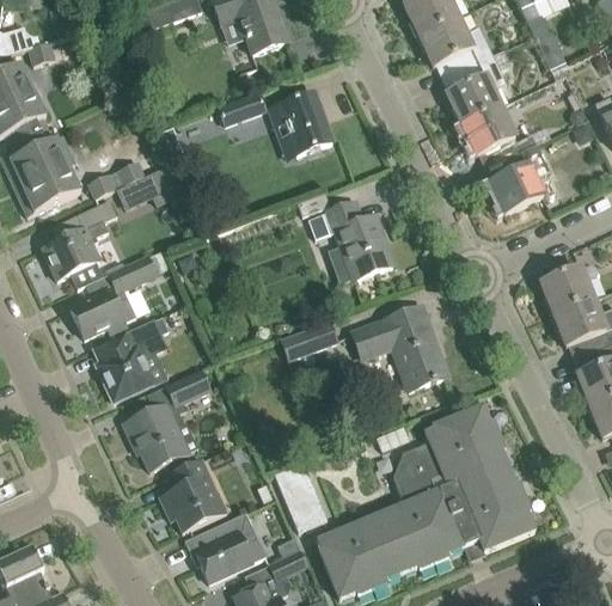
[(175,0),(147,10),(151,20),(153,28),(201,11),(197,0),(175,0)]
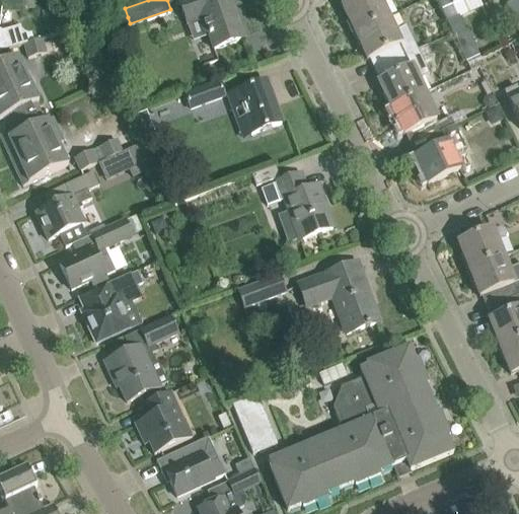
[(243,35),(235,12),(230,0),(179,0),(187,20),(203,15),(214,47),(243,35)]
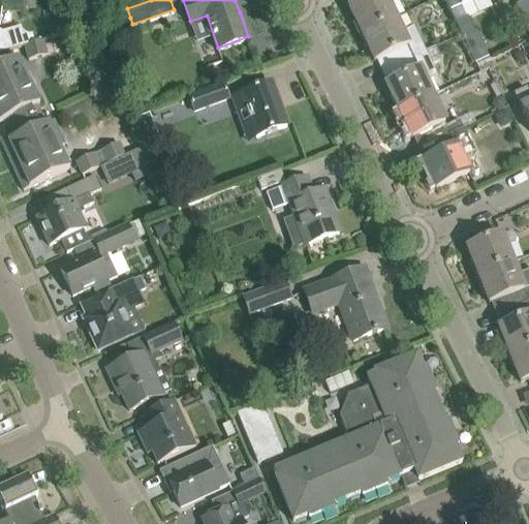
[(356,0),(348,4),(362,30),(395,14),(387,0),(356,0)]
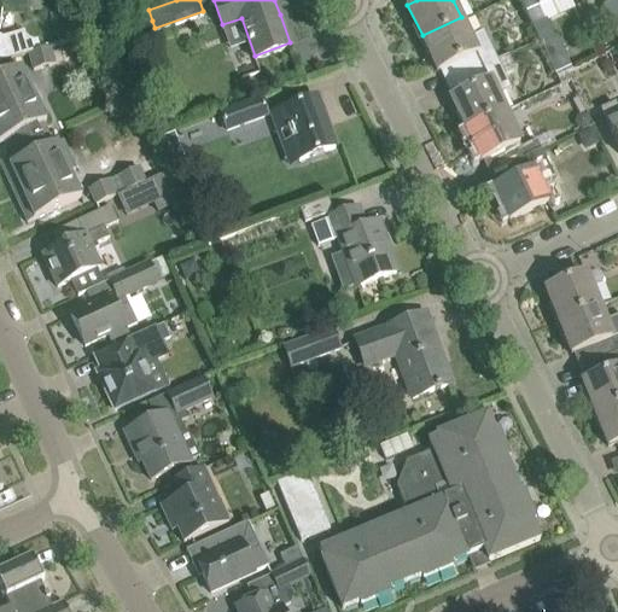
[(605,0),(602,1),(617,34),(617,0),(605,0)]
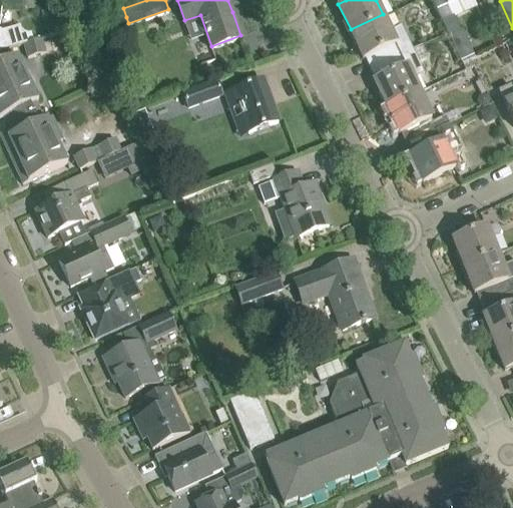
[(0,47),(24,41),(33,38),(31,30),(28,30),(24,29),(21,26),(19,23),(1,28),(1,27),(0,26),(0,10),(1,2),(0,1),(0,47)]
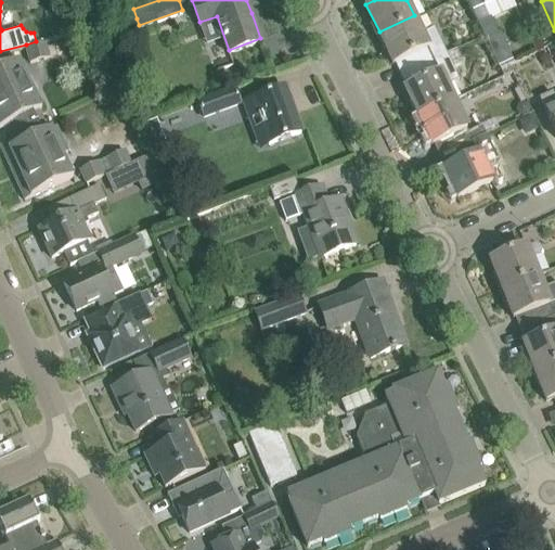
[(499,63),(507,59),(513,55),(501,30),(500,30),(491,13),(478,20),(499,63)]
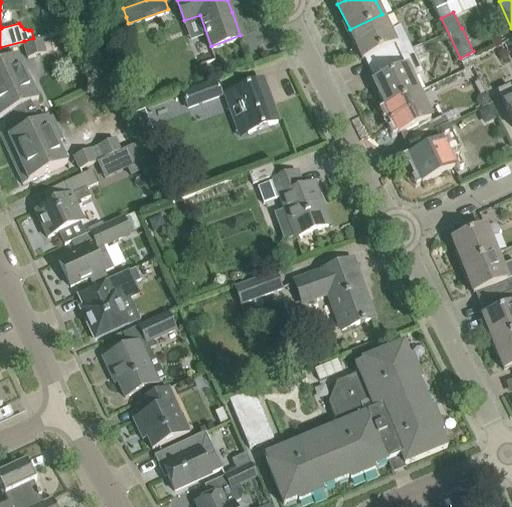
[(371,51),(376,63),(412,46),(400,23),(389,28),(382,14),(350,29),(362,56),(371,51)]
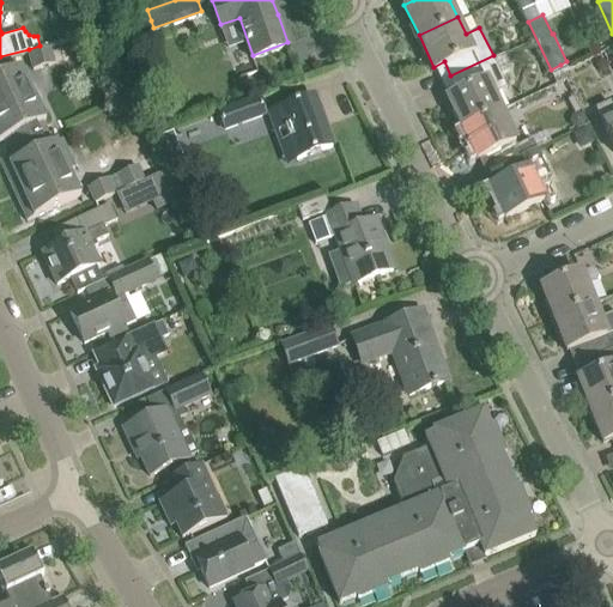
[(50,43),(40,46),(29,49),(32,65),(55,59),(50,43)]
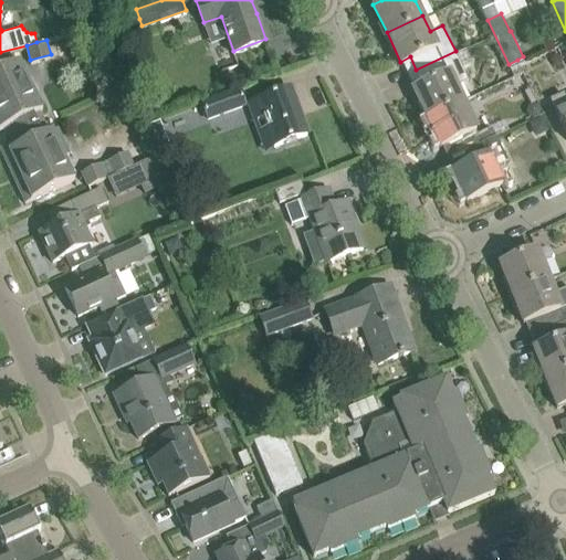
[(412,86),(426,115),(462,97),(456,83),(468,77),(456,51),(416,70),(422,82),(412,86)]
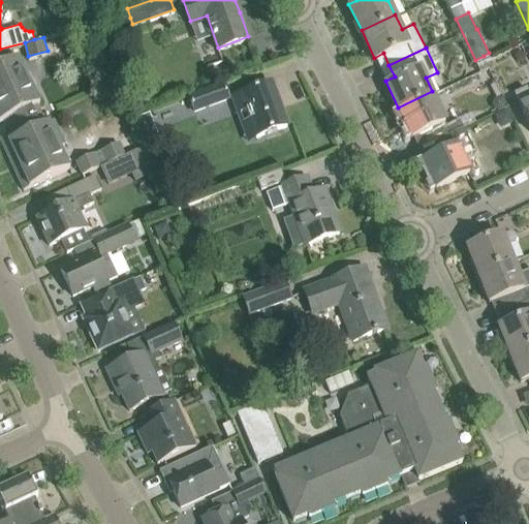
[(18,55),(0,62),(0,90),(28,78),(18,55)]
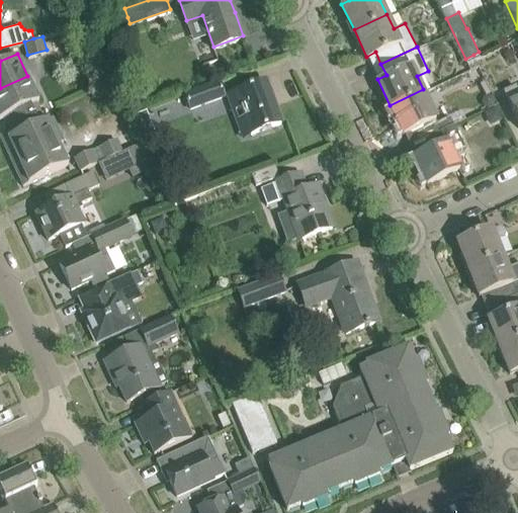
[(473,55),(465,59),(470,69),(479,64),(473,55)]
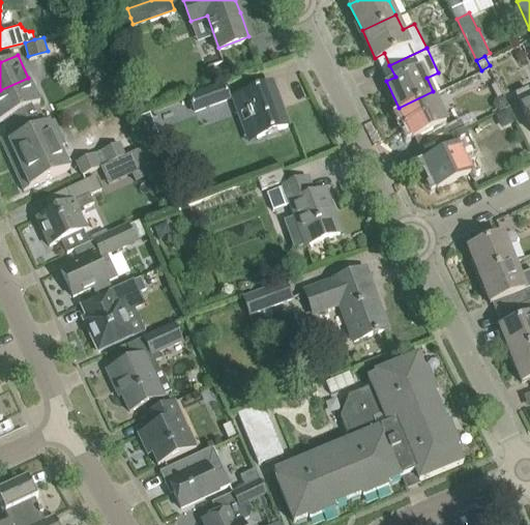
[(28,78),(0,90),(0,118),(5,117),(9,126),(42,112),(37,101),(39,100),(28,78)]
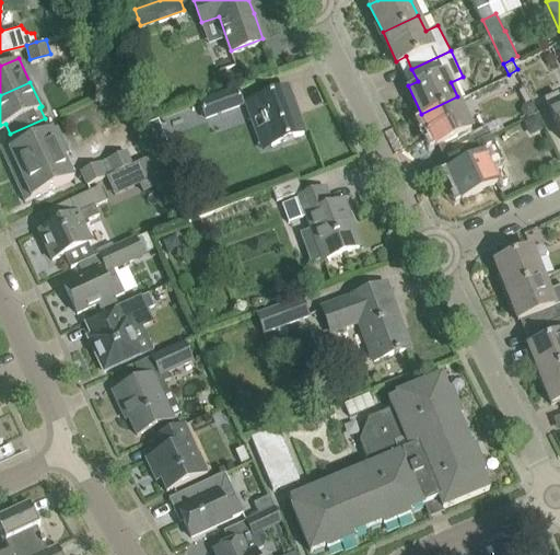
[(264,118),(272,141),(303,130),(287,84),(245,100),(254,123),(264,118)]
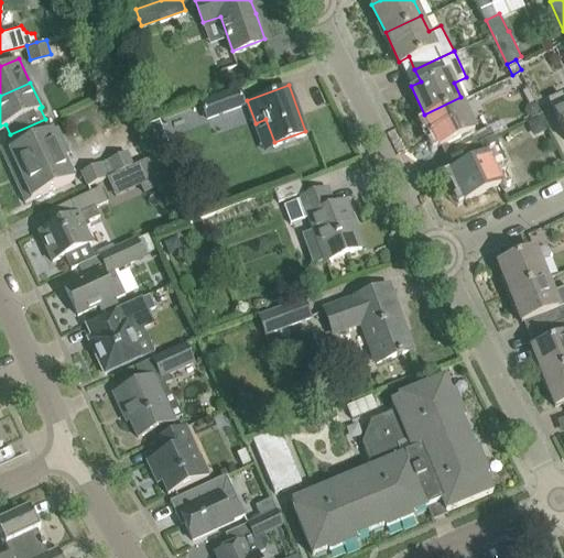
[(202,100),(207,116),(245,102),(239,87),(202,100)]
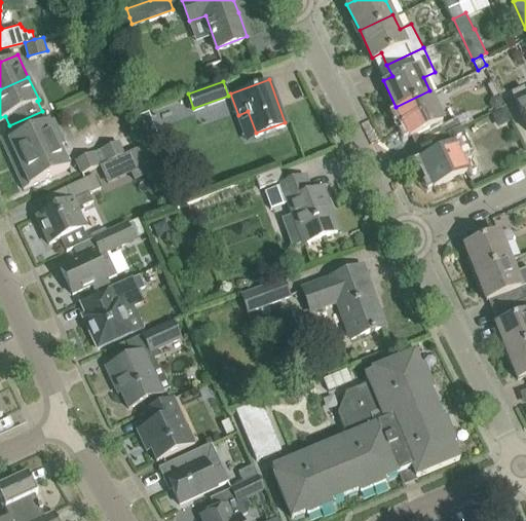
[(525,89),(523,83),(511,88),(518,103),(517,103),(521,111),(525,122),(525,89)]
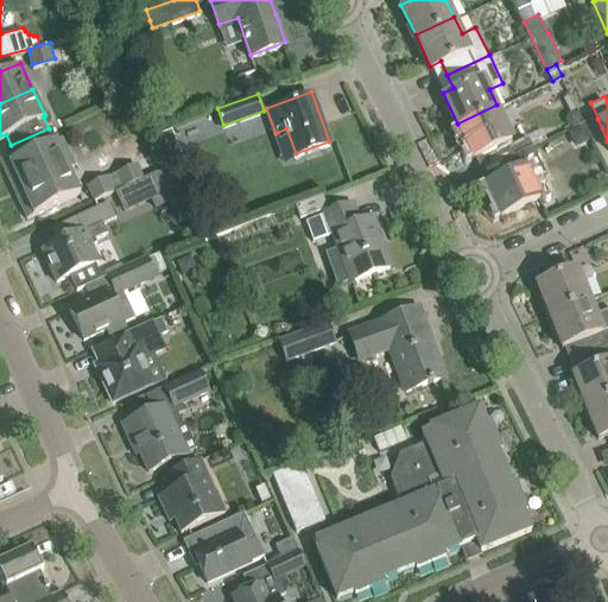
[(482,150),(488,163),(532,141),(530,135),(529,133),(512,141),(510,135),(511,135),(496,105),(457,124),(473,154),(482,150)]
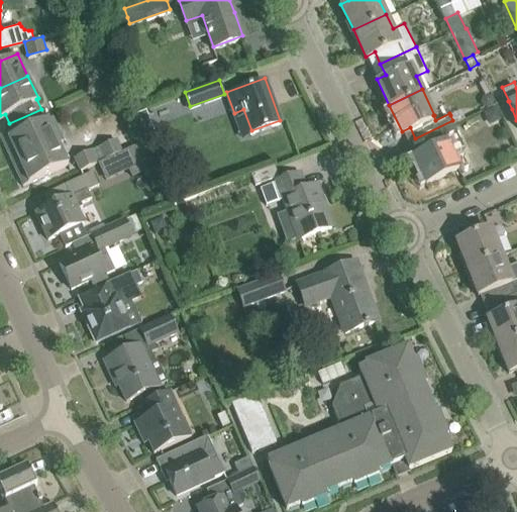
[(501,115),(496,103),(485,107),(490,120),(501,115)]
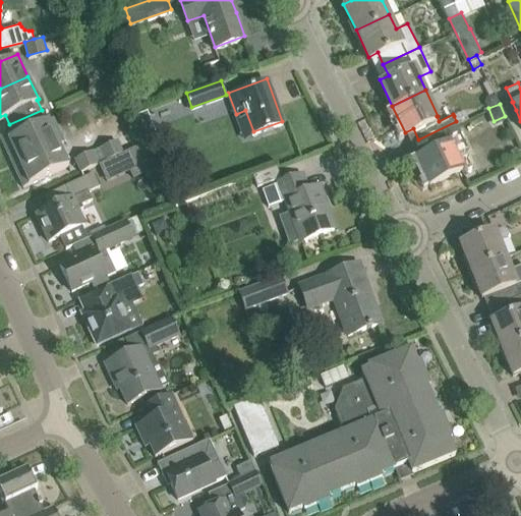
[(148,109),(136,112),(145,135),(156,131),(148,109)]
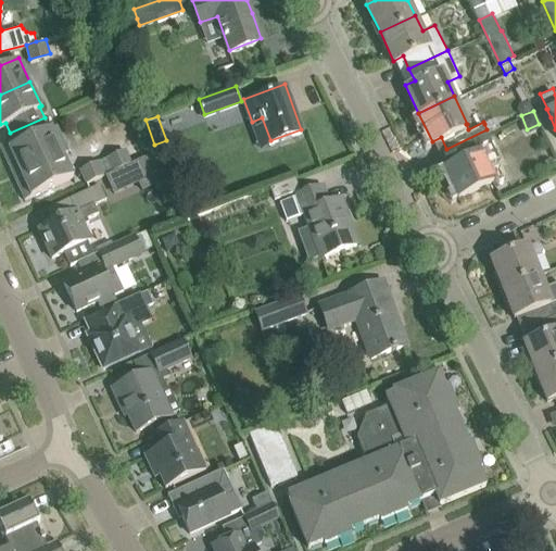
[(14,142),(2,148),(13,172),(61,150),(62,151),(67,149),(55,123),(49,126),(45,117),(10,133),(14,142)]
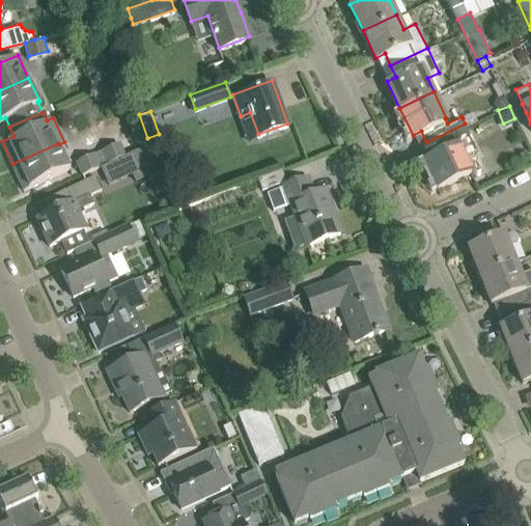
[(465,123),(426,142),(432,155),(424,159),(437,186),(471,170),(464,155),(476,148),(465,123)]
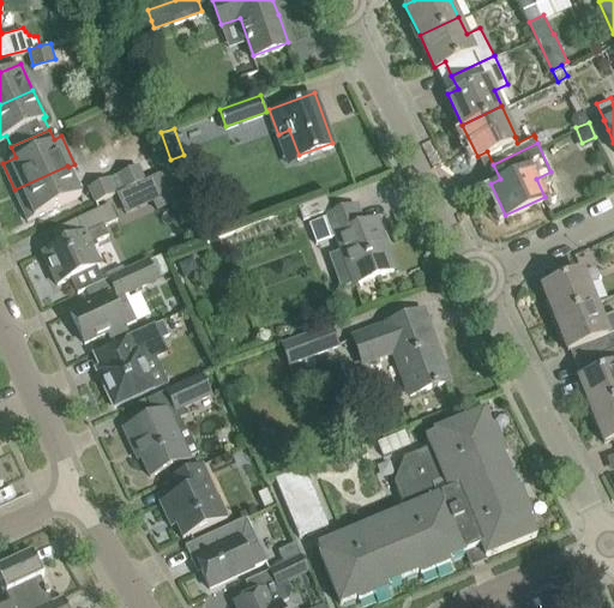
[(88,185),(94,199),(145,176),(139,162),(88,185)]
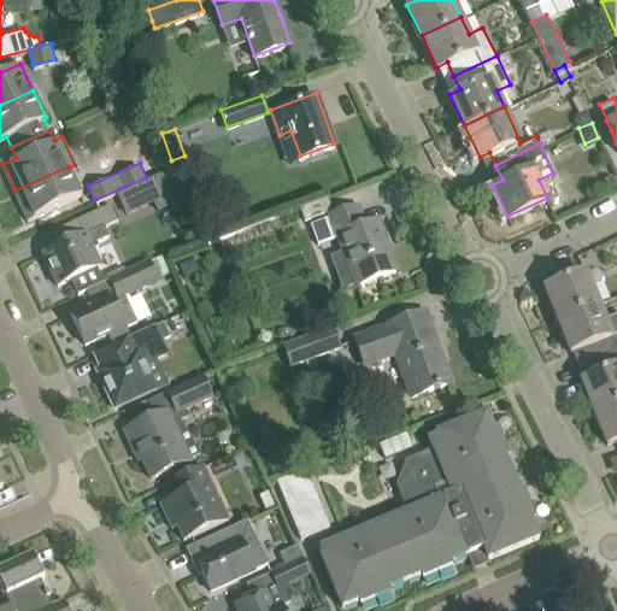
[(68,166),(15,191),(27,218),(81,193),(69,168),(68,166)]
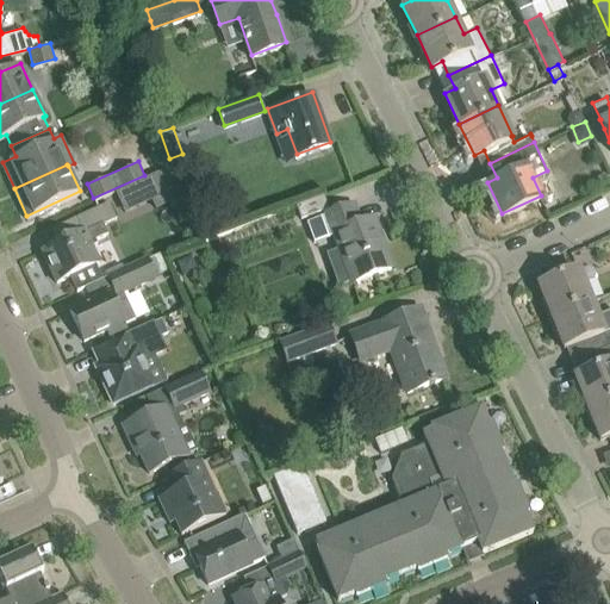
[(163,167),(144,175),(154,197),(159,205),(178,197),(163,167)]
